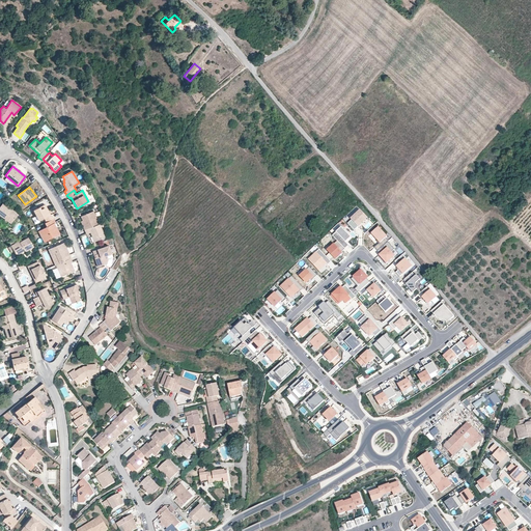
[(0,215),(10,223),(18,215),(2,203),(0,205),(0,215)]
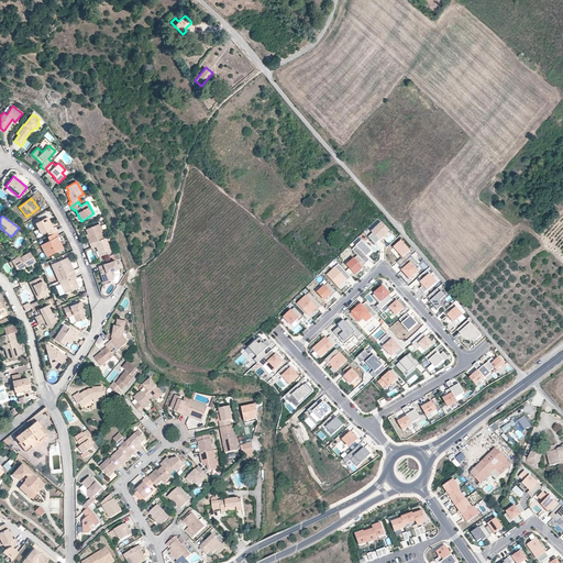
[(54,228),(47,217),(42,220),(43,222),(47,220),(52,229),(54,228)]
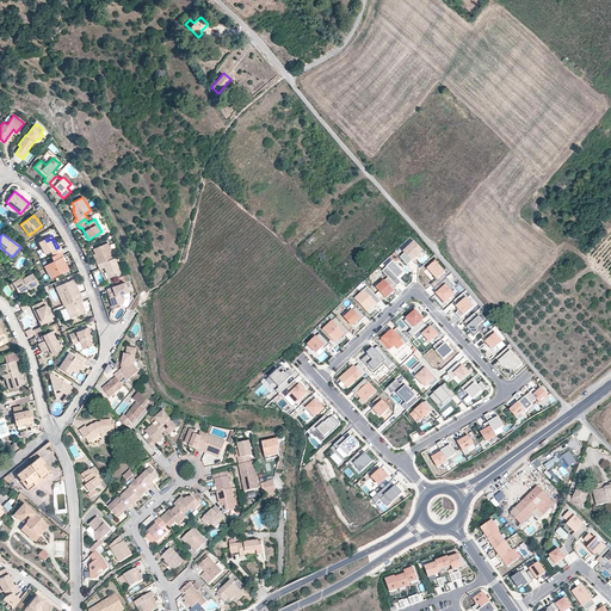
[(28,242),(31,250),(39,247),(36,239),(28,242)]
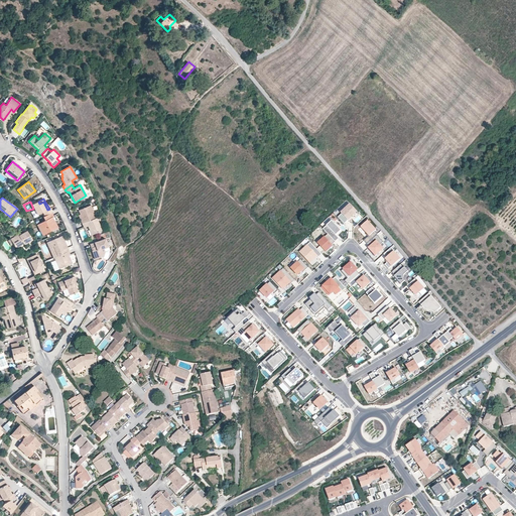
[(47,210),(43,202),(39,204),(38,202),(32,205),(35,211),(38,215),(43,212),(45,216),(49,214),(51,213),(52,212),(50,209),(49,209),(47,210)]
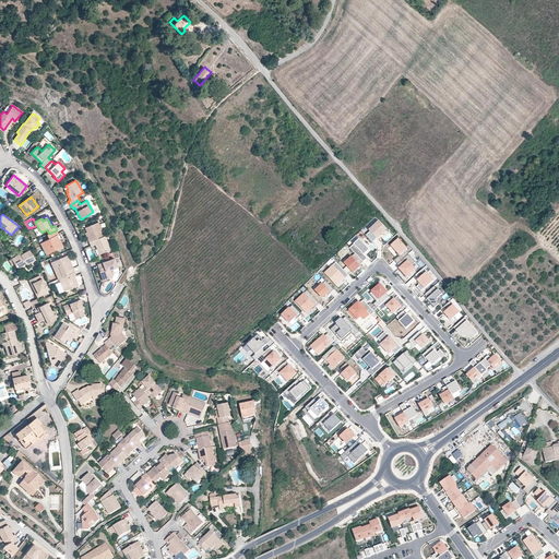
[(366,235),(373,242),(388,229),(380,221),(369,230),(370,232),(366,235)]
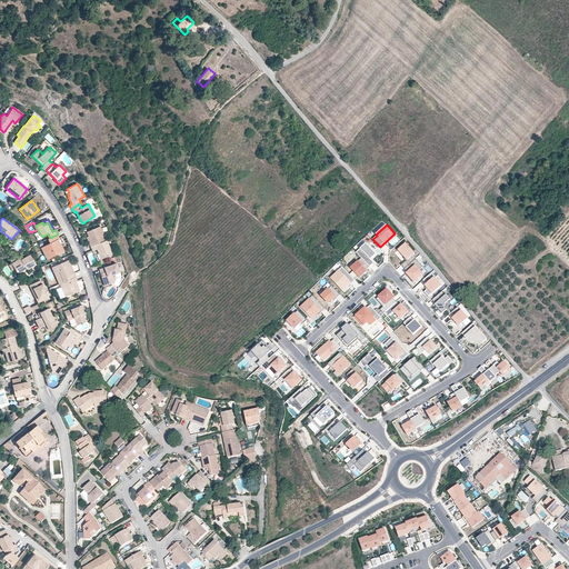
[(106,240),(100,226),(87,231),(89,236),(92,246),(106,240)]
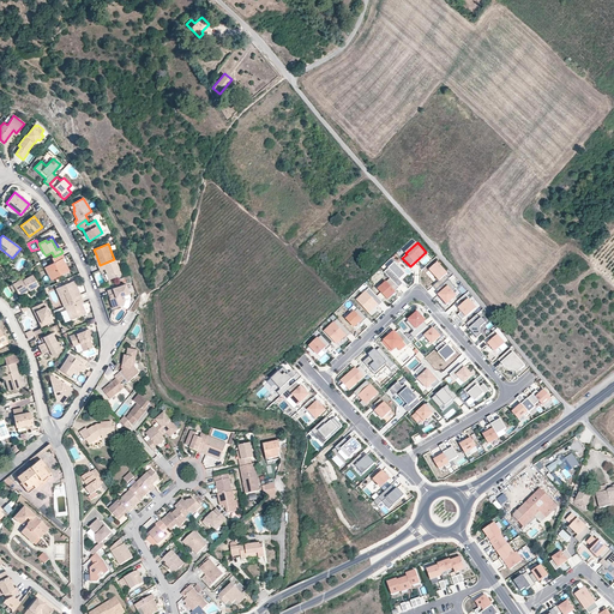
[(70,270),(62,258),(64,257),(61,253),(59,254),(54,257),(52,258),(54,263),(44,268),(50,280),(70,270)]
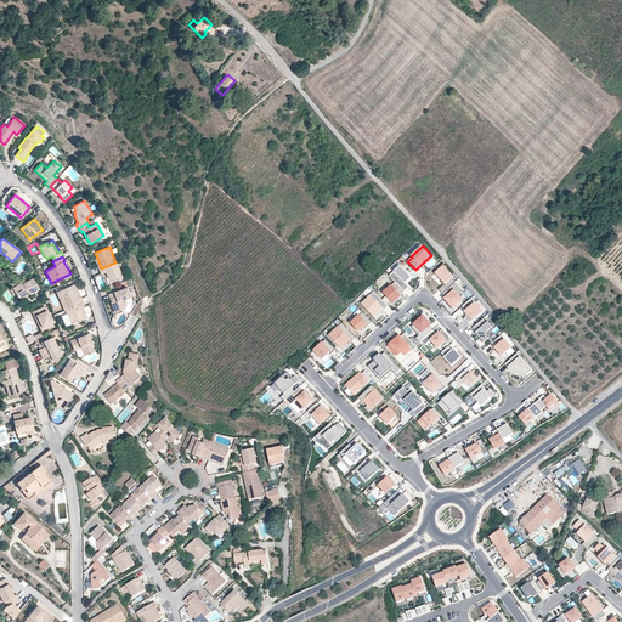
[(123,277),(117,263),(116,263),(99,270),(101,275),(106,272),(111,283),(123,277)]
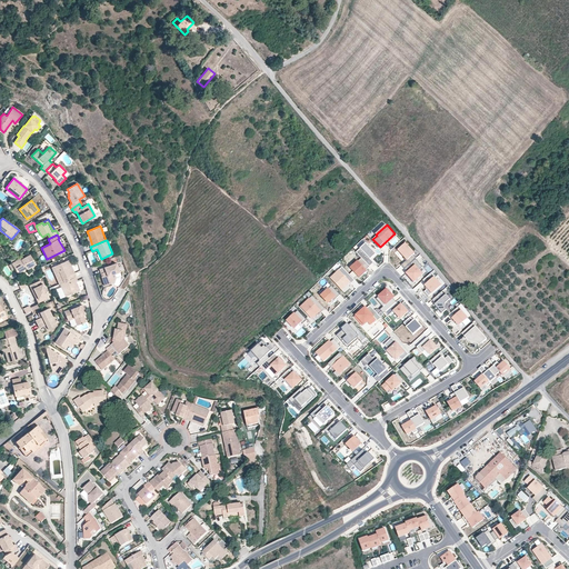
[(357,252),(361,258),(370,267),(373,262),(370,259),(376,255),(366,243),(357,252)]
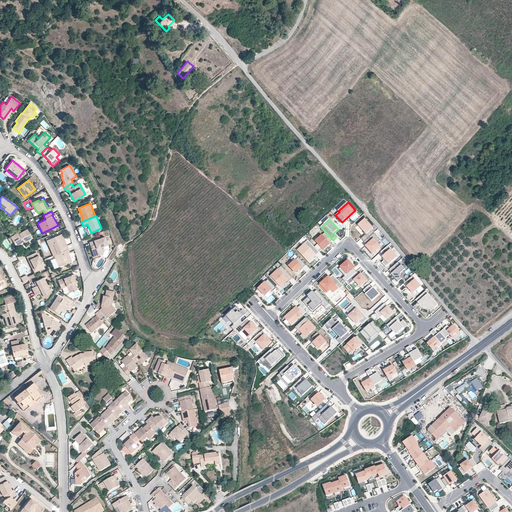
[(373,233),(374,232),(372,229),(373,228),(365,219),(358,224),(365,232),(366,232),(367,233),(361,239),(363,242),(373,233)]
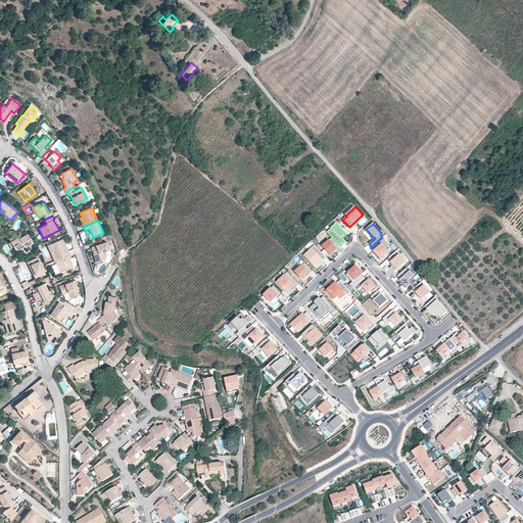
[(30,245),(33,243),(28,234),(19,238),(18,237),(10,242),(16,251),(24,246),(25,248),(29,245),(30,245)]
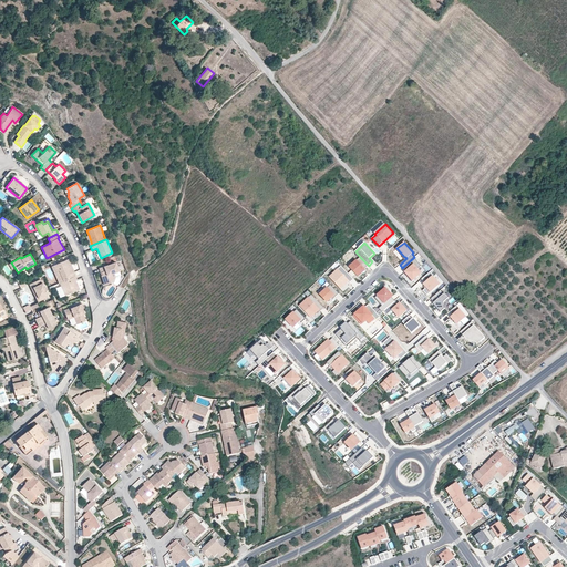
[(364,269),(369,266),(360,257),(350,267),(359,277),(366,270),(364,269)]
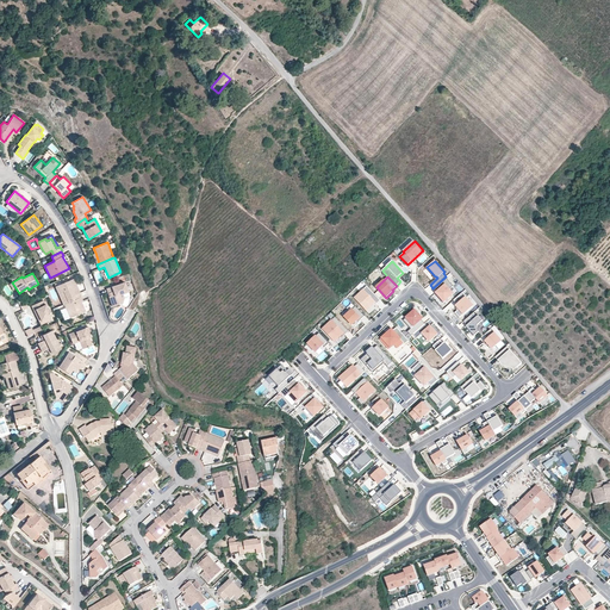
[(444,278),(433,288),(443,299),(452,292),(448,288),(452,285),(444,278)]
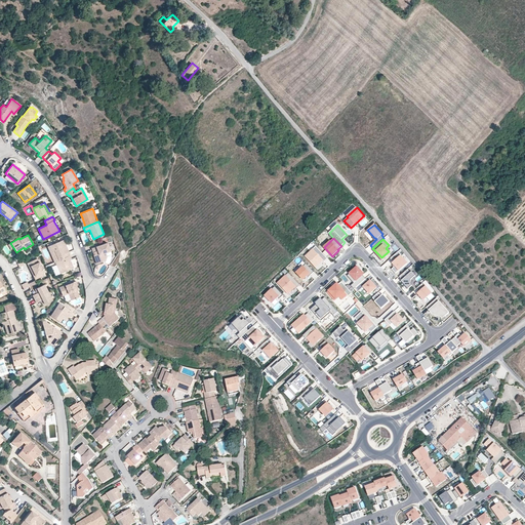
[(70,255),(69,252),(68,252),(65,245),(66,245),(64,240),(47,246),(54,263),(55,261),(70,255)]
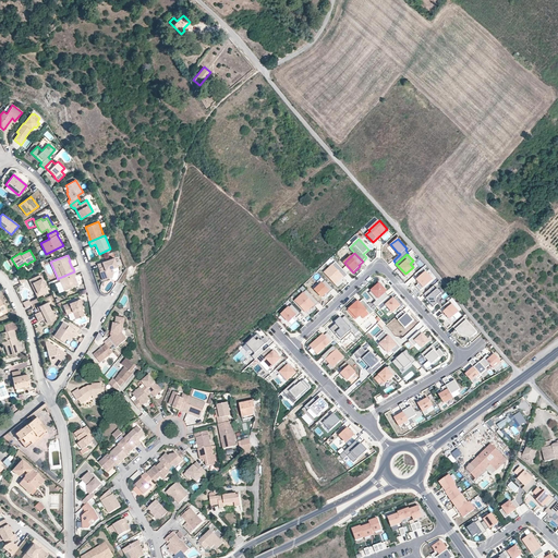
[(112,268),(118,267),(114,258),(97,264),(98,268),(99,268),(100,270),(99,270),(102,280),(112,277),(109,269),(112,268)]
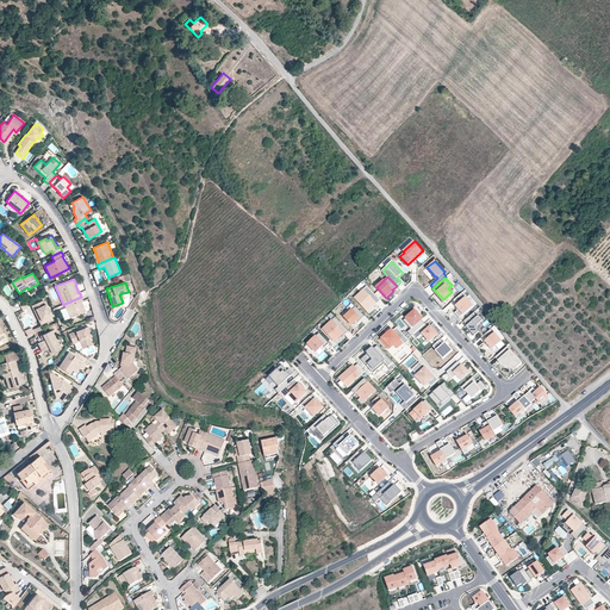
[(381,300),(367,286),(355,298),(367,311),(372,305),(371,304),(373,302),(374,303),(377,305),(381,300)]
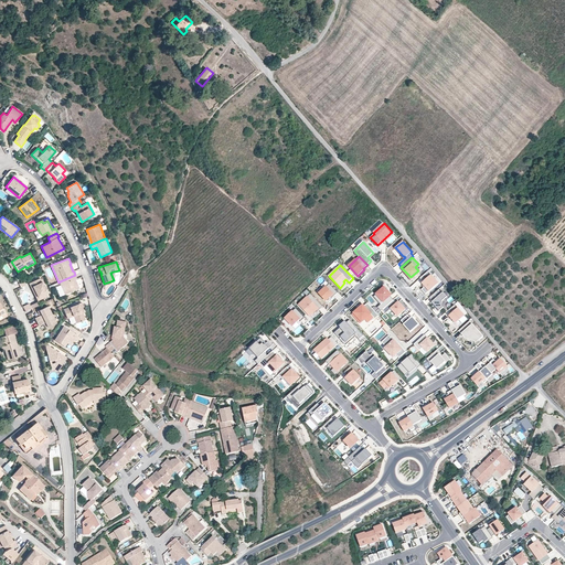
[(438,283),(427,270),(420,277),(423,279),(420,281),(424,286),(419,289),(425,295),(438,283)]
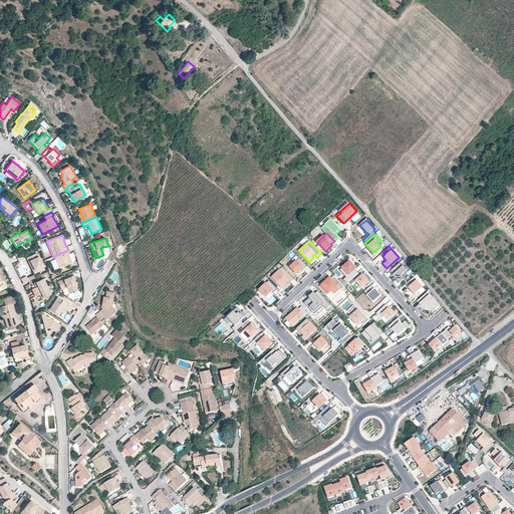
[(72,262),(68,255),(70,254),(68,250),(54,256),(59,268),(72,262)]
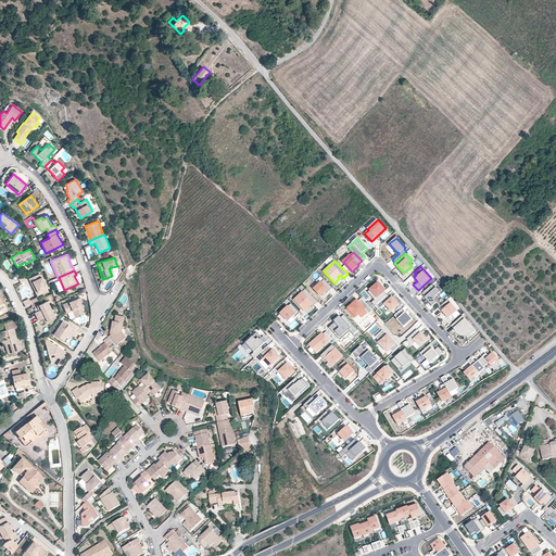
[(47,288),(40,274),(29,279),(30,282),(33,281),(38,292),(47,288)]
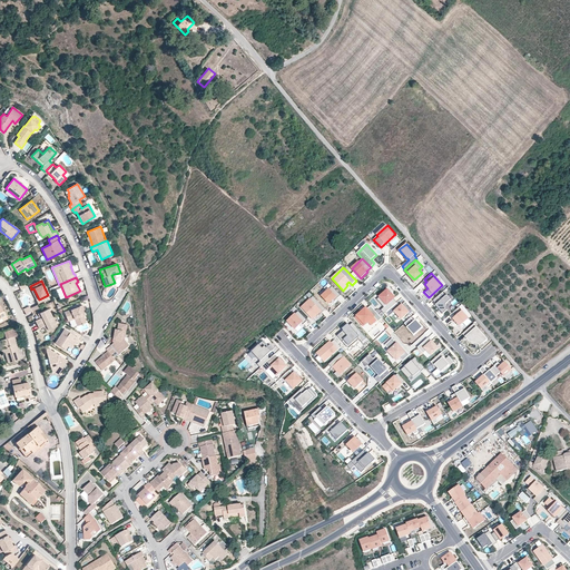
[(341,295),(332,286),(322,296),(328,304),(334,300),(336,297),(337,298),(341,295)]
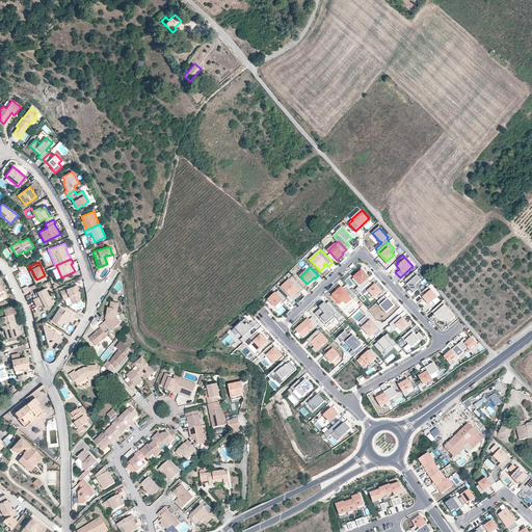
[(357,286),(355,288),(358,292),(370,283),(367,277),(369,276),(362,267),(350,276),(357,286)]
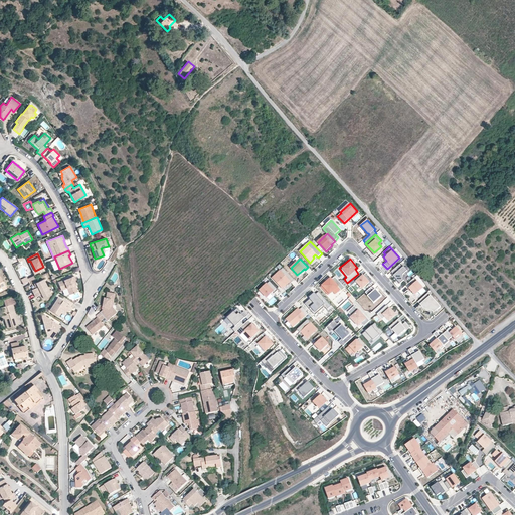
[(34,274),(44,270),(43,267),(35,271),(30,261),(28,262),(34,274)]
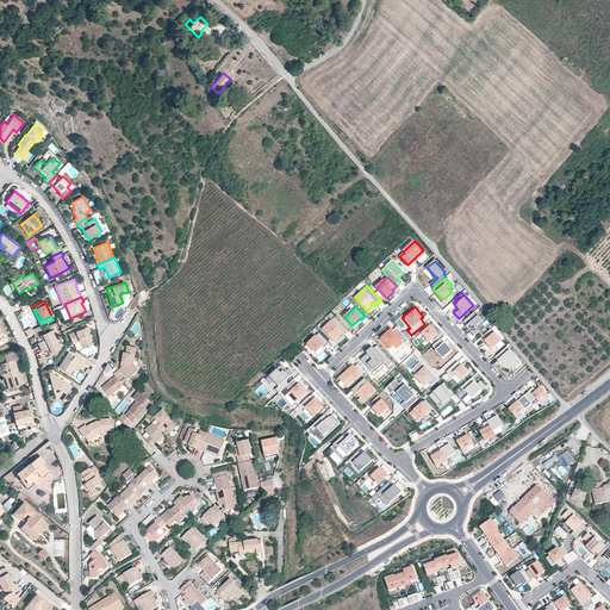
[(478,316),(474,312),(464,322),(467,325),(466,327),(474,336),(479,332),(477,329),(478,325),(483,321),(478,316)]
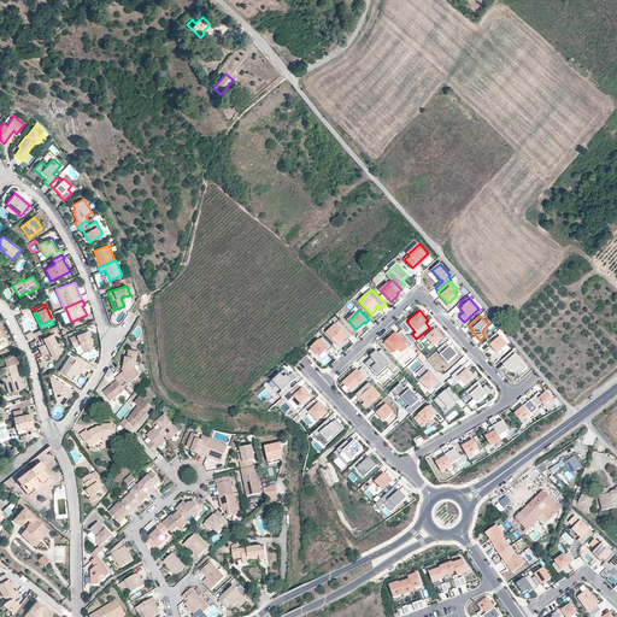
[(352,334),(339,319),(325,331),(338,345),(345,338),(346,336),(348,338),(352,334)]
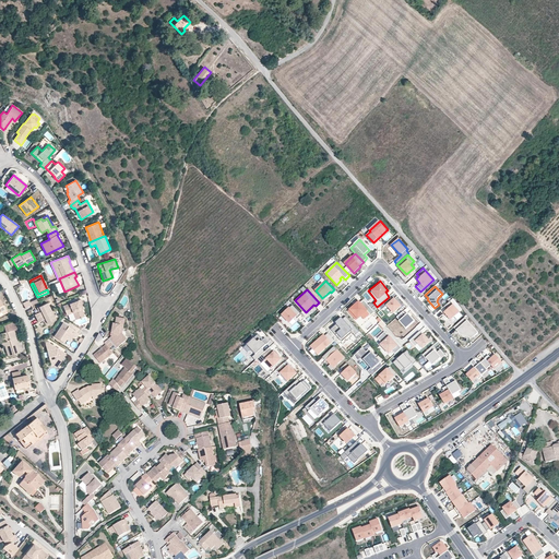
[(381,310),(387,306),(393,313),(401,307),(394,299),(392,300),(389,297),(378,307),(381,310)]
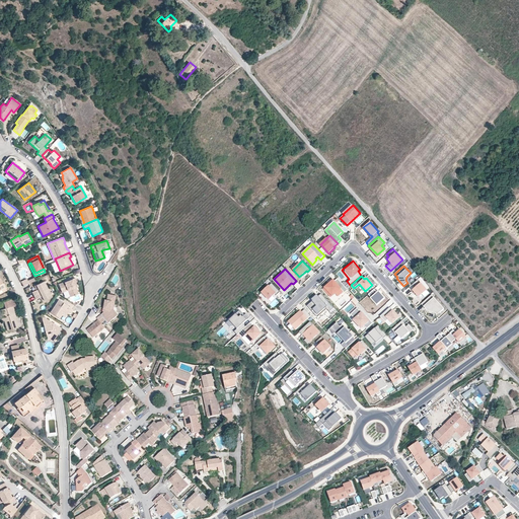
[(78,288),(76,282),(77,282),(75,278),(59,284),(62,292),(68,290),(70,296),(78,293),(76,288),(78,288)]
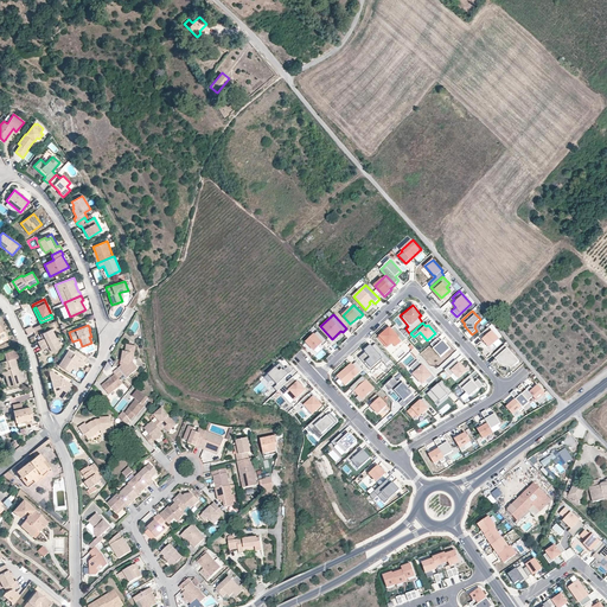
[(32,327),(25,331),(27,336),(42,330),(39,326),(33,328),(32,327)]
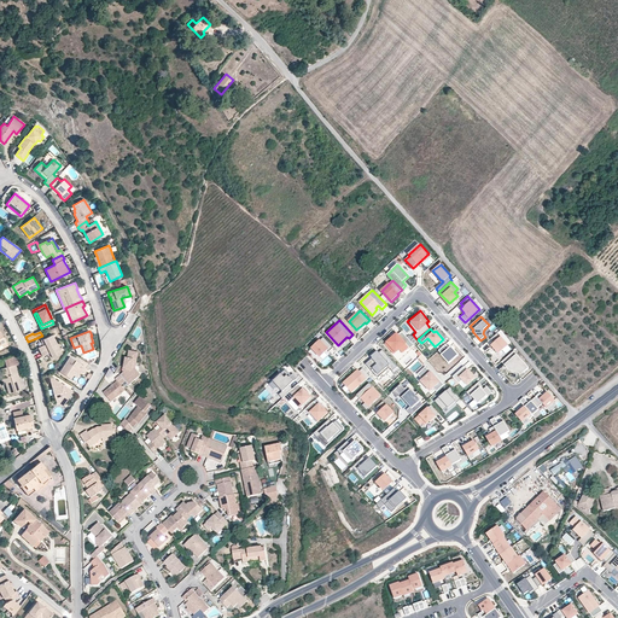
[(410,349),(414,345),(402,332),(398,334),(397,333),(385,344),(395,354),(400,349),(402,353),(408,347),(410,349)]
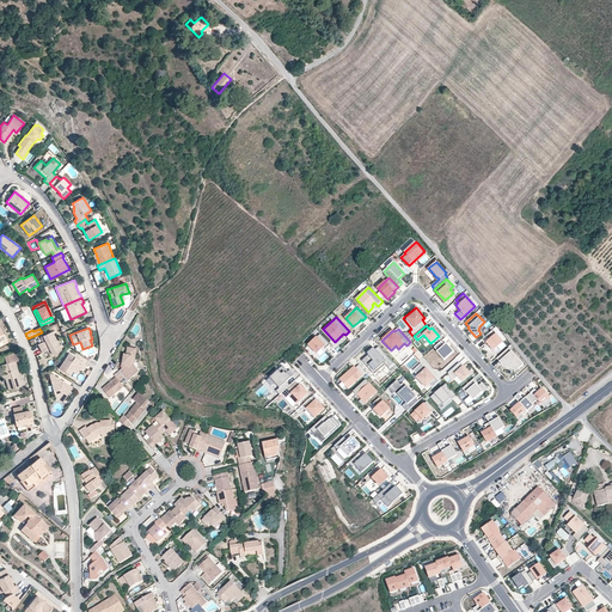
[(493,330),(485,336),(489,340),(487,342),(494,350),(503,342),(493,330)]
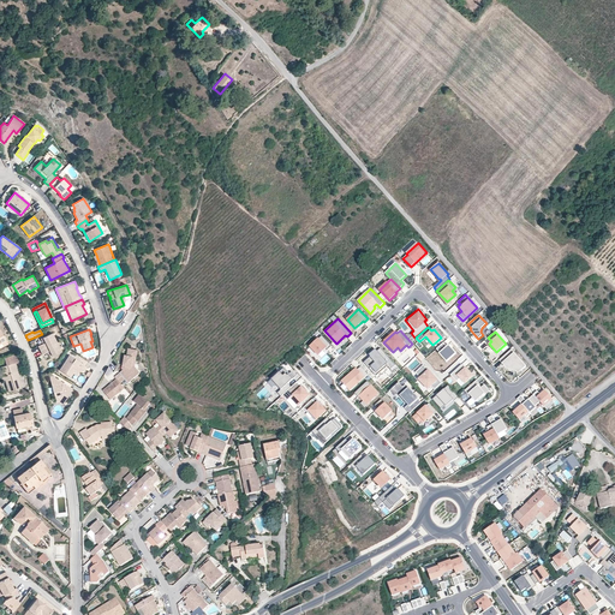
[(61,351),(52,333),(41,339),(43,342),(37,345),(42,354),(48,352),(49,357),(61,351)]
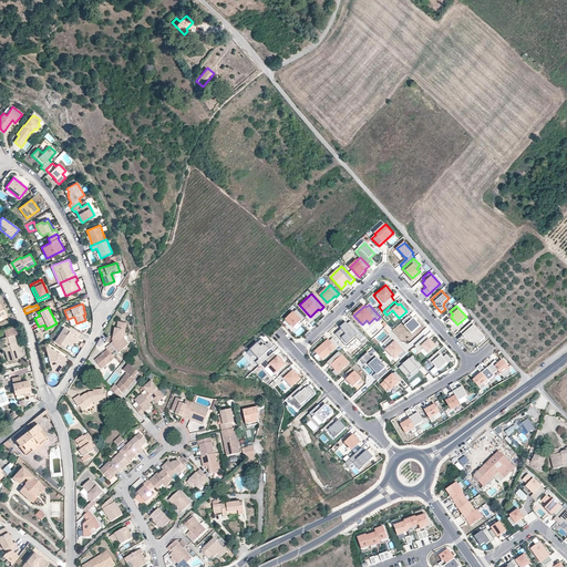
[(306,318),(297,309),(286,319),(294,327),(300,320),(301,322),(306,318)]
